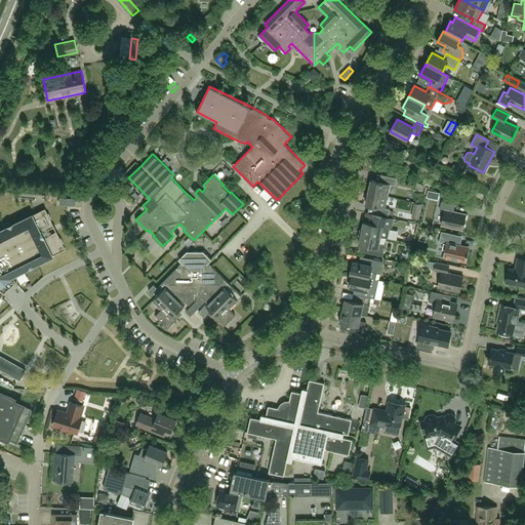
[(368,192),(388,196),(391,185),(395,186),(397,178),(380,174),(379,182),(371,179),(368,192)]
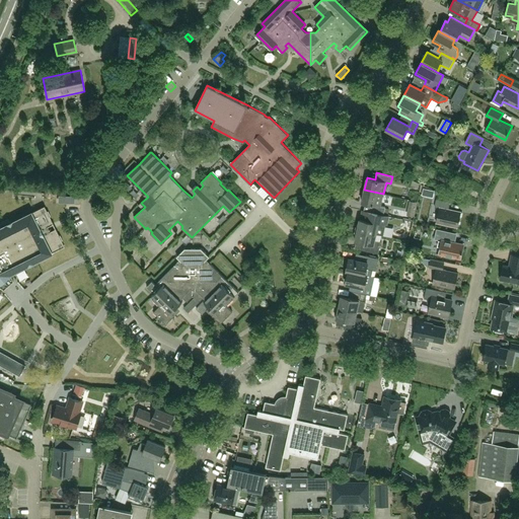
[(378,214),(384,215),(385,207),(381,206),(383,194),(364,190),(362,202),(370,204),(368,212),(378,214)]
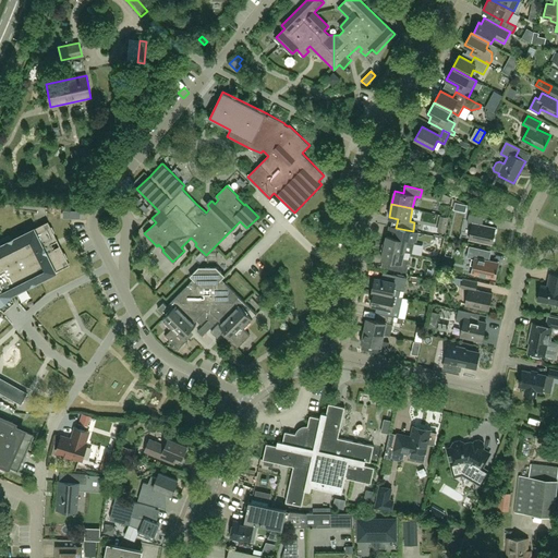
[(493,244),(496,228),(483,226),(484,217),(469,214),(468,222),(473,223),(470,239),(493,244)]
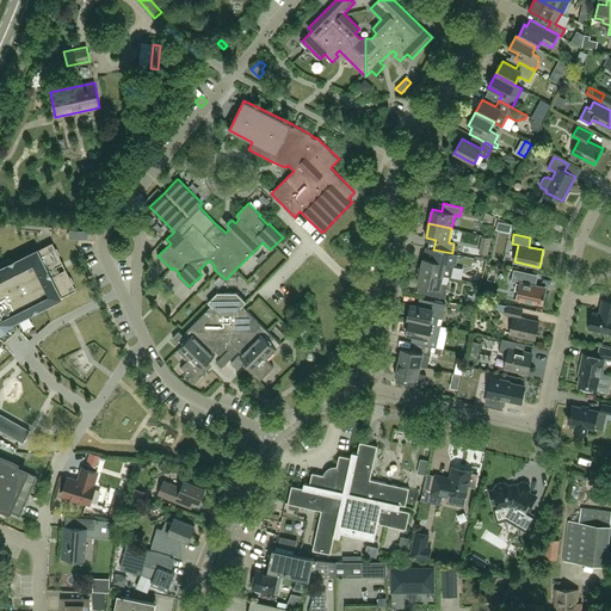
[(62,264),(51,242),(0,267),(0,339),(0,340),(13,328),(12,326),(13,326),(11,323),(75,291),(65,269),(59,272),(55,267),(62,264)]
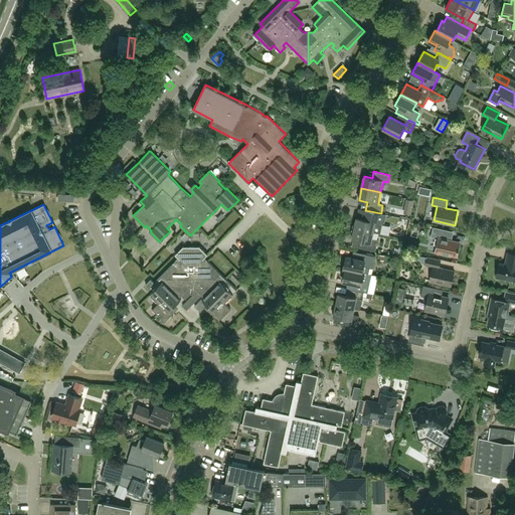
[(380,233),(382,227),(384,214),(381,213),(375,212),(365,210),(360,208),(358,217),(357,217),(356,222),(354,224),(353,227),(373,232),(380,233)]
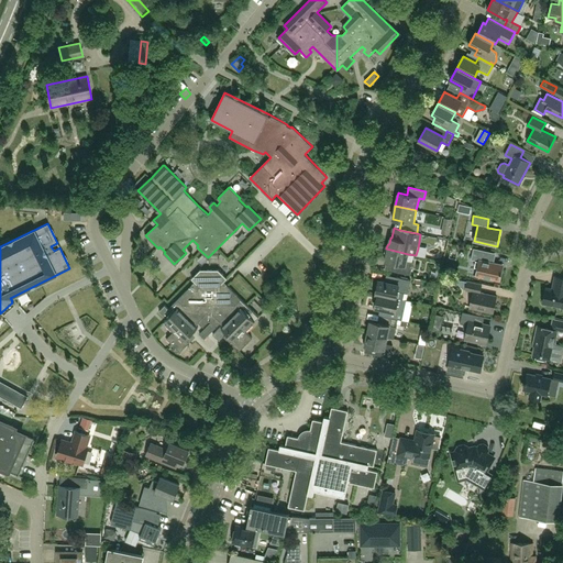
[(500,280),(504,265),(494,263),(494,261),(492,260),(494,252),(474,247),(471,260),(478,261),(476,275),(500,280)]
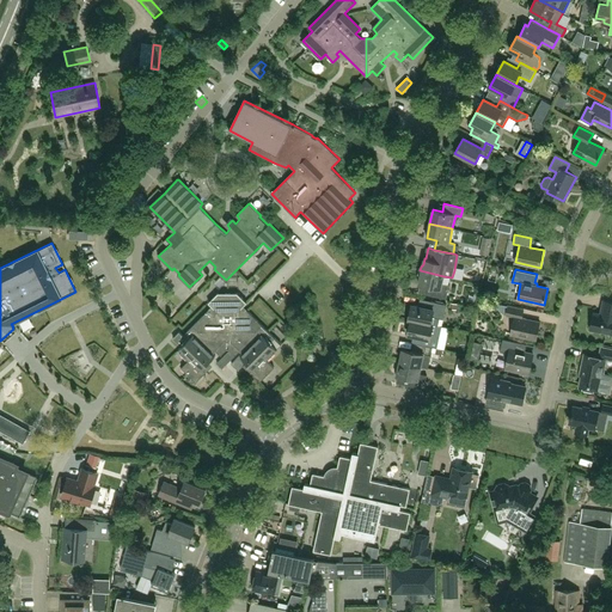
[(444,276),(420,270),(418,275),(420,279),(418,285),(432,287),(430,295),(447,299),(450,285),(442,283),(444,276)]
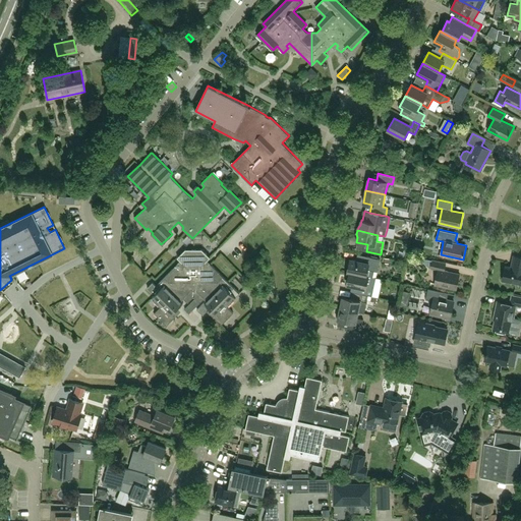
[(167,326),(179,313),(176,310),(183,302),(182,301),(184,299),(188,303),(193,297),(194,297),(194,276),(194,249),(186,249),(177,257),(182,263),(179,266),(178,264),(156,286),(153,283),(148,288),(155,295),(152,298),(161,306),(155,313),(167,326)]
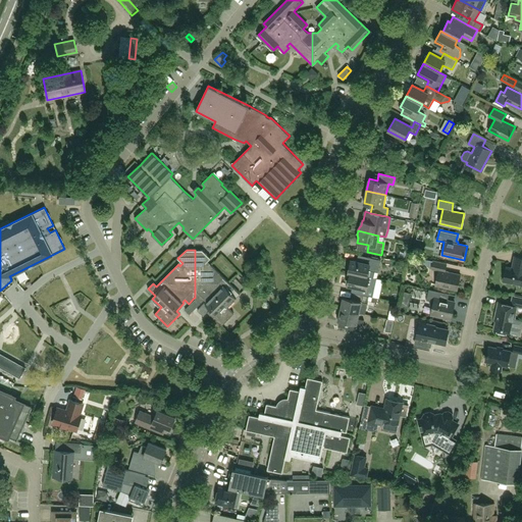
[(195,250),(195,276),(195,298),(196,298),(201,303),(205,300),(207,302),(205,303),(213,311),(210,314),(221,326),(235,313),(227,307),(241,294),(210,264),(209,265),(206,263),(211,258),(203,250),(195,250)]
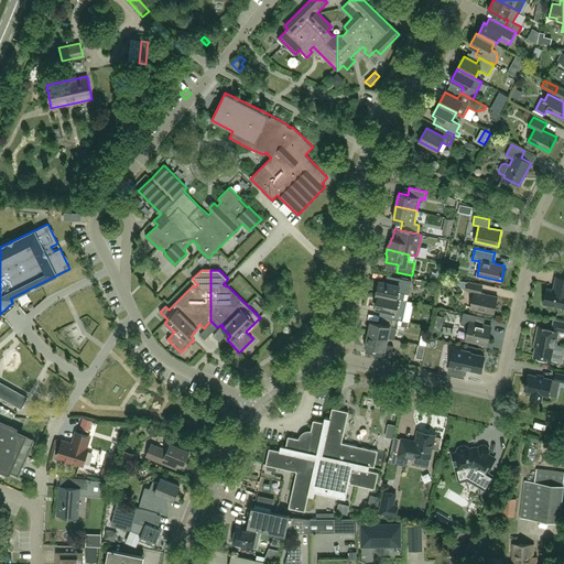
[(563,278),(556,277),(554,290),(548,288),(544,303),(563,307),(563,278)]
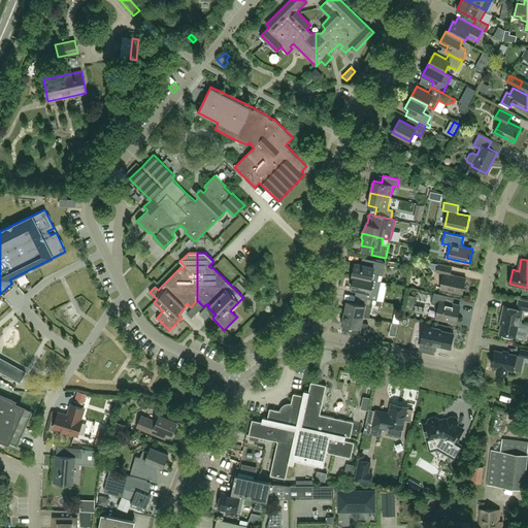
[(378,281),(380,274),(383,275),(386,263),(371,260),(370,266),(355,263),(353,275),(355,276),(355,275),(371,279),(373,279),(378,281)]
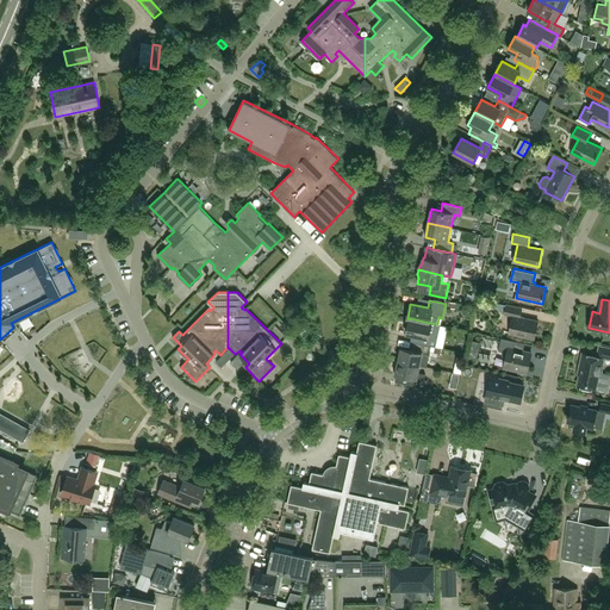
[(535,338),(539,322),(521,317),(522,309),(506,305),(504,315),(512,316),(509,332),(535,338)]
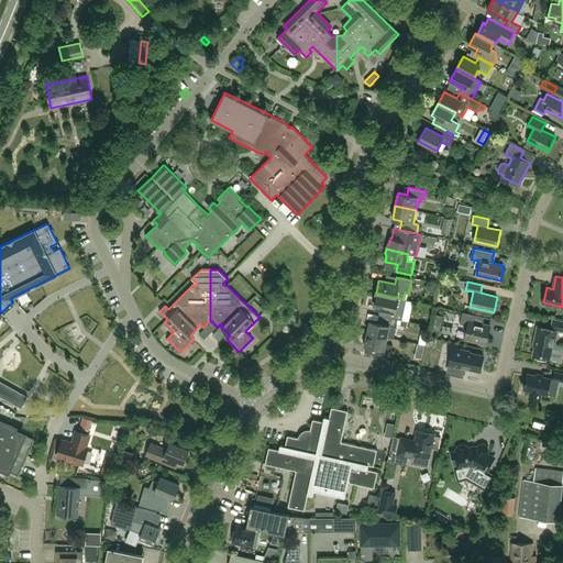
[(378,294),(378,295),(375,308),(386,310),(385,311),(387,313),(389,315),(388,317),(392,318),(398,319),(403,320),(407,300),(404,299),(398,298),(396,298),(378,294)]
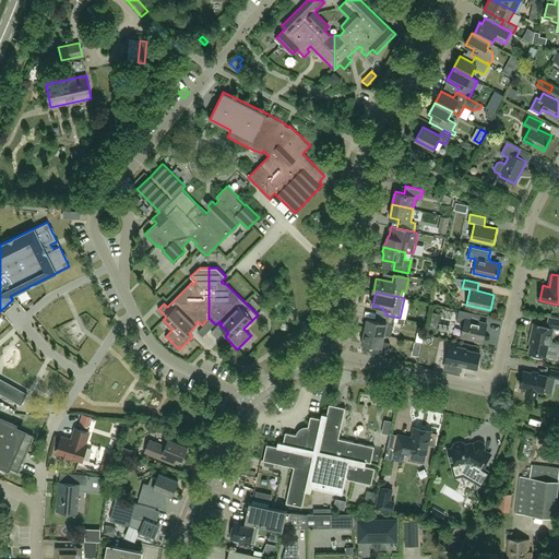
[(405,298),(402,318),(409,319),(413,299),(405,298)]
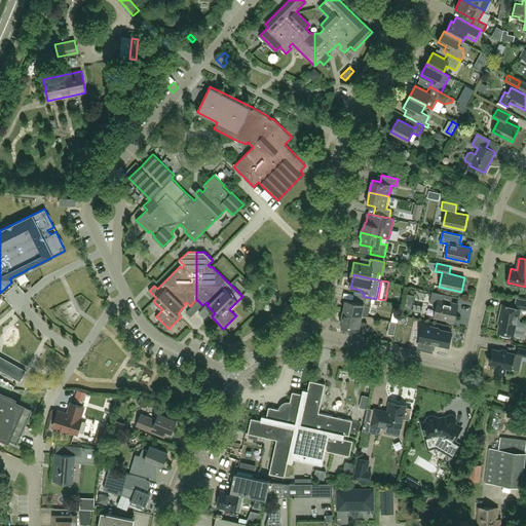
[(455,321),(458,304),(449,302),(448,301),(450,295),(433,292),(430,302),(434,303),(434,307),(435,309),(436,309),(435,316),(455,321)]
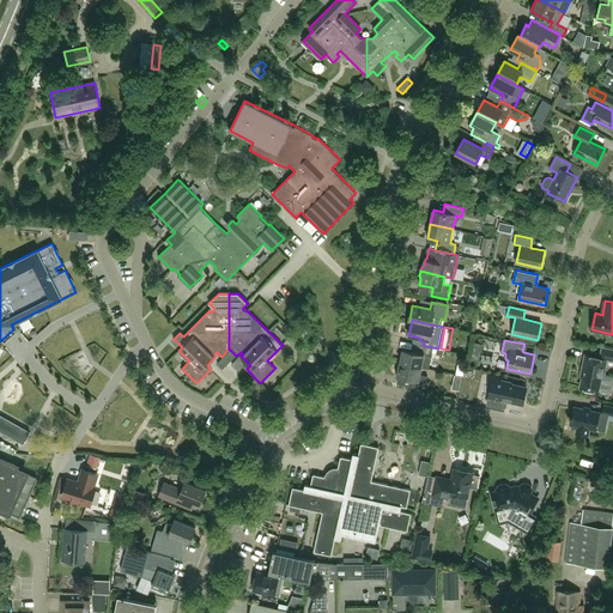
[(402,350),(400,363),(422,368),(429,369),(431,362),(434,347),(426,346),(425,354),(402,350)]
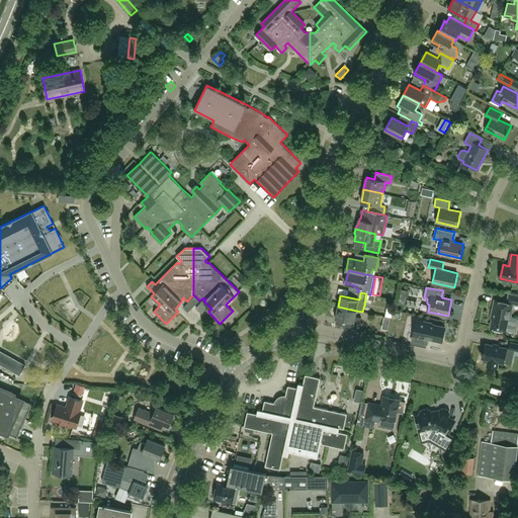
[(517,318),(510,317),(513,304),(517,304),(517,295),(509,294),(507,303),(495,300),(492,313),(494,313),(491,327),(510,331),(516,333),(517,325),(517,318)]
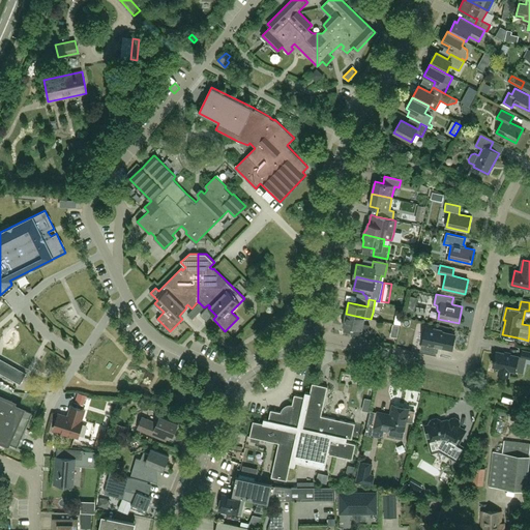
[(192,319),(201,311),(197,305),(187,315),(192,319)]
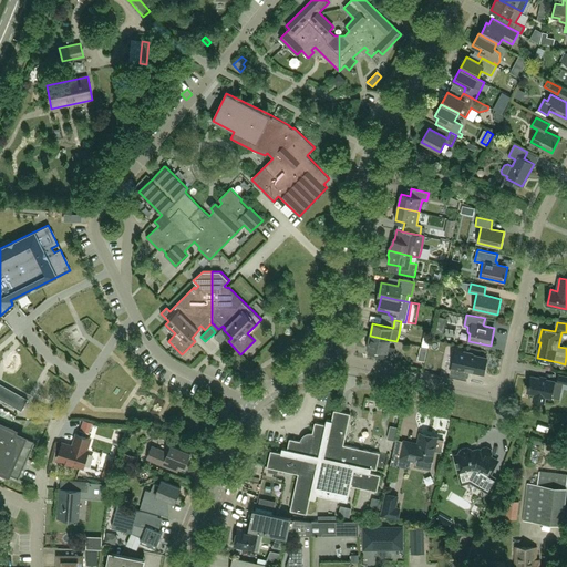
[(390,340),(370,336),(370,337),(369,337),(368,337),(366,344),(367,346),(368,346),(368,348),(380,350),(379,358),(395,361),(398,353),(394,353),(395,348),(389,347),(390,340)]
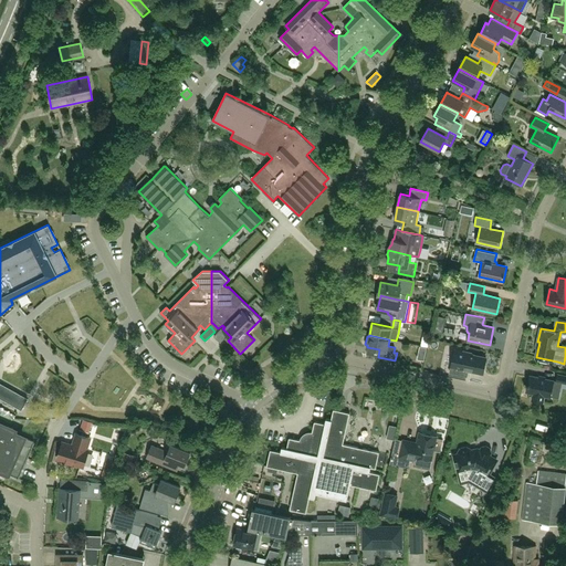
[(430,347),(432,339),(427,337),(423,345),(430,347)]
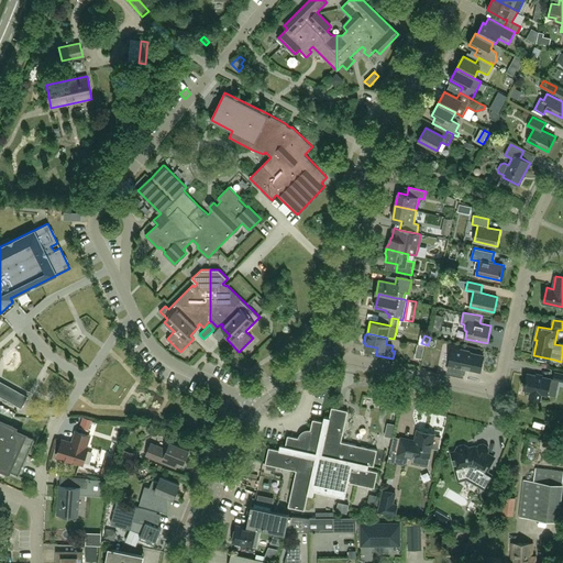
[(61,342),(57,349),(68,355),(73,349),(61,342)]
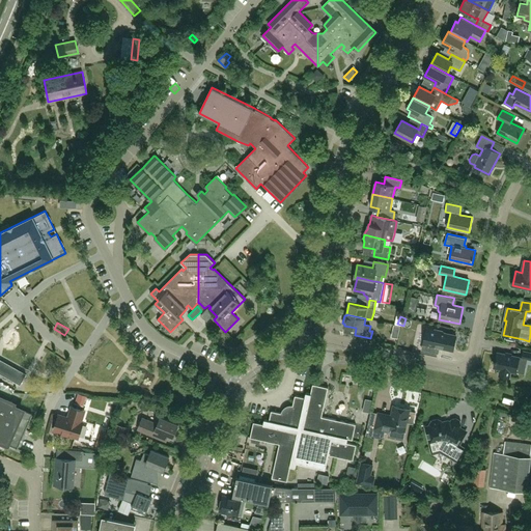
[(425,335),(422,350),(438,353),(440,346),(453,350),(456,336),(444,333),(442,332),(435,330),(426,328),(425,335)]
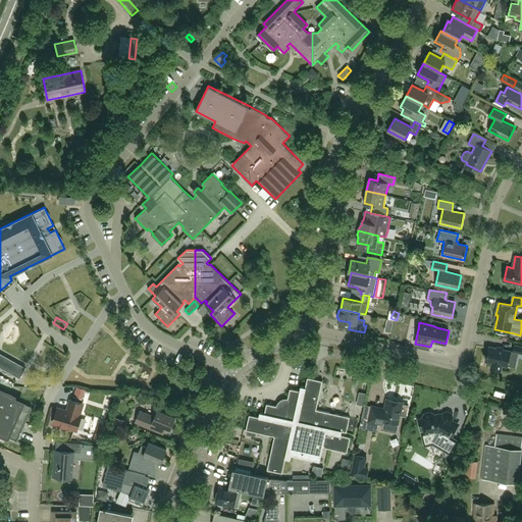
[(69,324),(62,334),(73,342),(81,331),(69,324)]
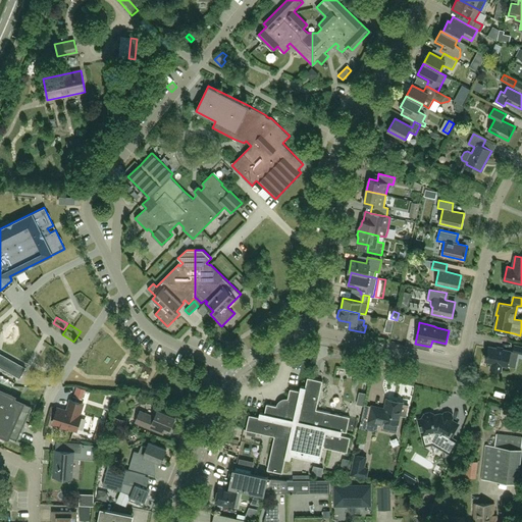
[(502,371),(503,365),(508,366),(511,351),(489,347),(485,361),(491,363),(490,369),(502,371)]
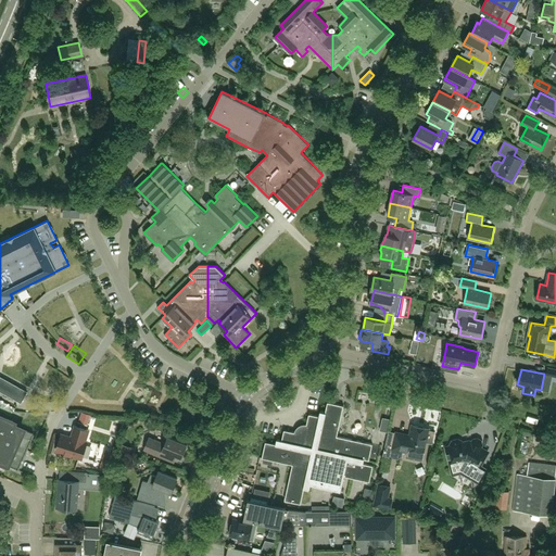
[(0,376),(0,391),(21,403),(27,391),(0,376)]
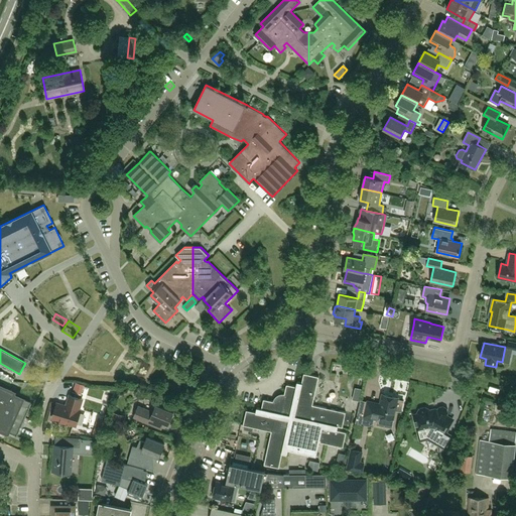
[(45,364),(56,359),(52,352),(42,357),(45,364)]
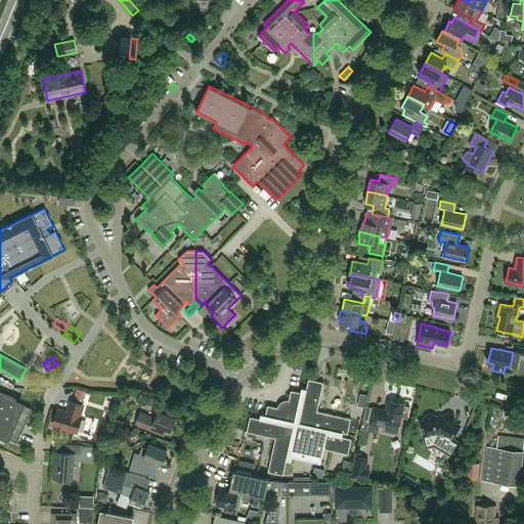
[(277,407),(274,406),(268,405),(266,415),(261,413),(260,419),(251,417),(247,432),(275,438),(268,472),(284,475),(287,461),(292,462),(293,456),(321,463),(324,448),(348,454),(352,439),(342,437),(343,433),(348,434),(351,419),(317,411),(324,382),(309,379),(307,389),(302,388),(301,392),(292,390),(289,400),(288,400),(287,400),(286,400),(285,400),(282,401),(281,401),(280,402),(280,403),(279,404),(278,405),(278,406),(277,407)]
